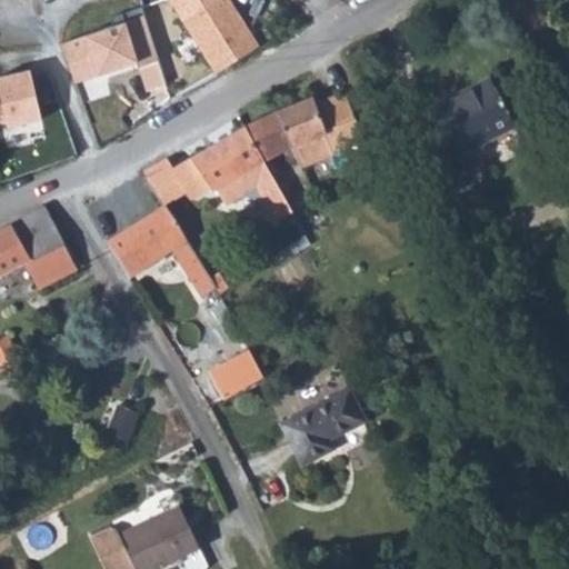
[(230,0),(170,0),(215,75),(259,47),(230,0)]
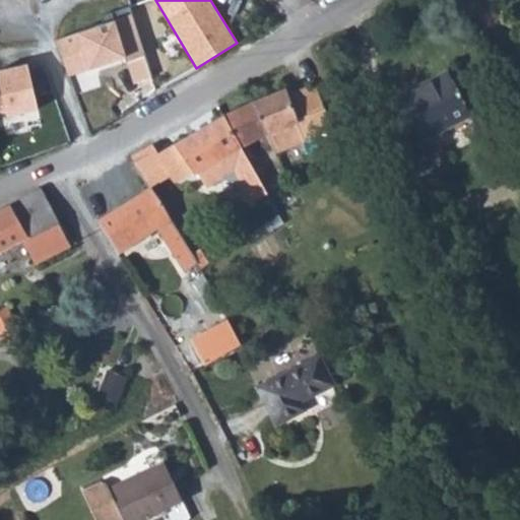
[(310,0),(321,11),(333,0),(310,0)]
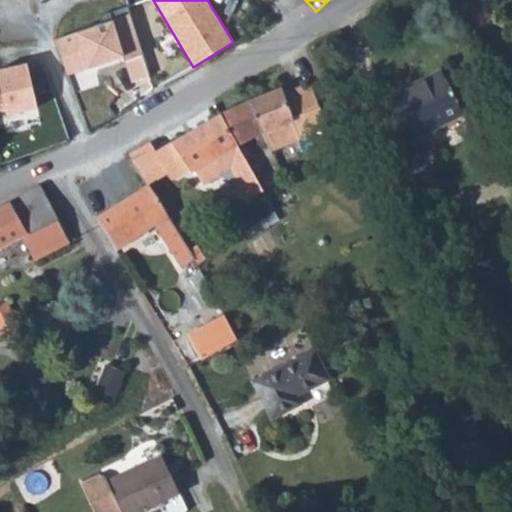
[(114,21),(58,39),(68,76),(124,60),(114,21)]
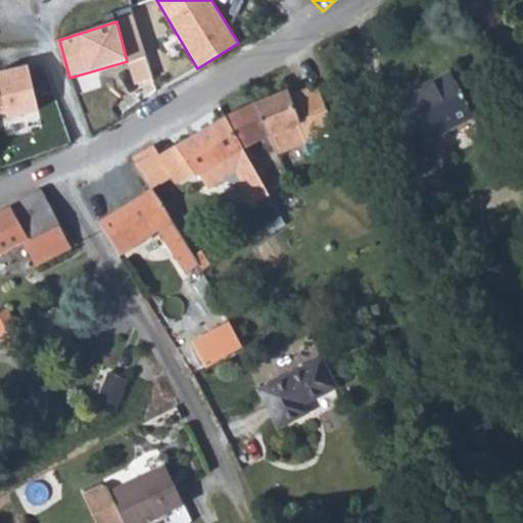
[(145,54),(127,61),(135,85),(152,79),(145,54)]
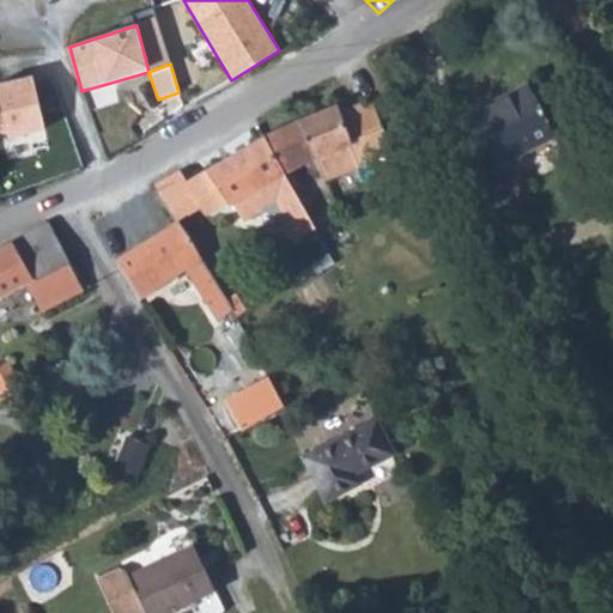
[(7,141),(46,128),(34,74),(0,83),(0,135),(5,134),(7,141)]
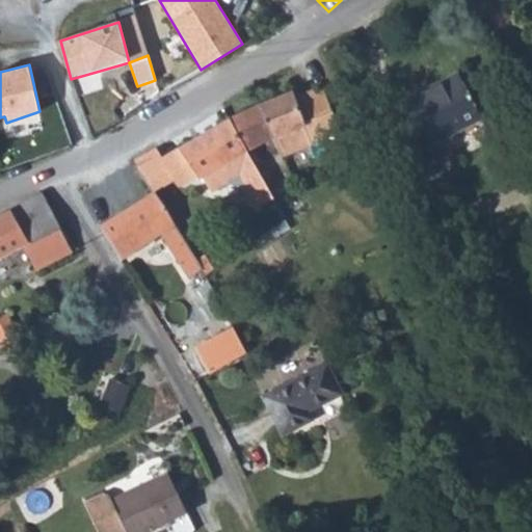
[(457,80),(406,107),(428,154),(481,125),(500,156),(522,143),(497,98),(475,110),(457,80)]
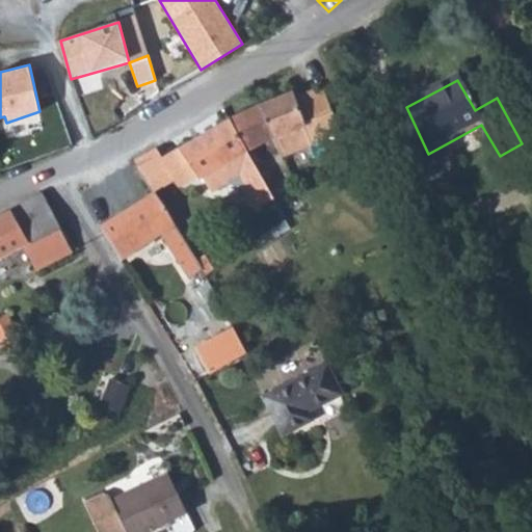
[(324,97),(303,106),(300,101),(272,110),(288,151),(292,166),(327,151),(320,130),(336,124),(343,143),(348,141),(334,99),(326,102),(324,97)]
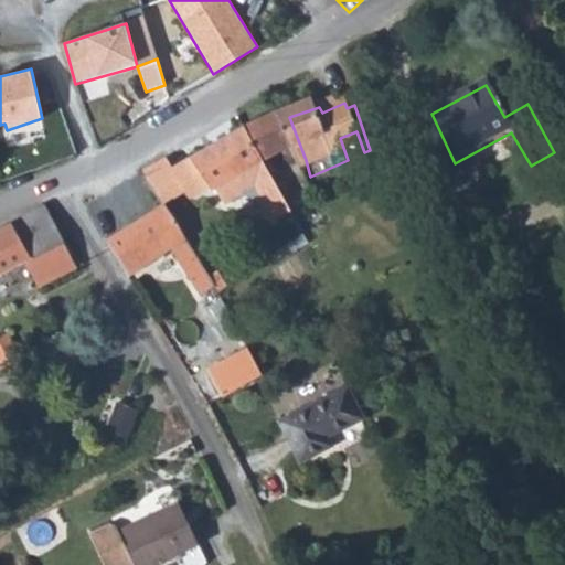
[(289,117),(254,136),(278,183),(305,235),(310,247),(330,232),(313,187),(297,192),(288,167),(306,160),(289,117)]
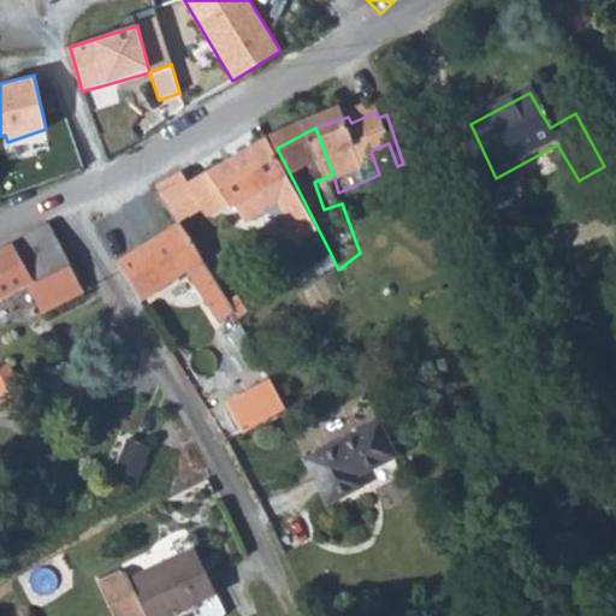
[(389,143),(371,150),(379,175),(397,166),(389,143)]
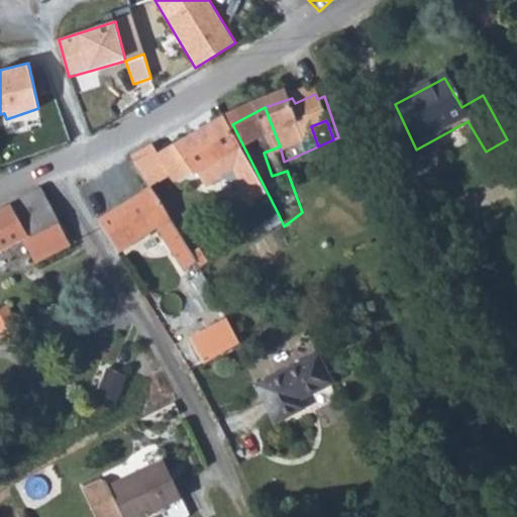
[(232,124),(182,149),(209,193),(211,191),(254,168),(232,124)]
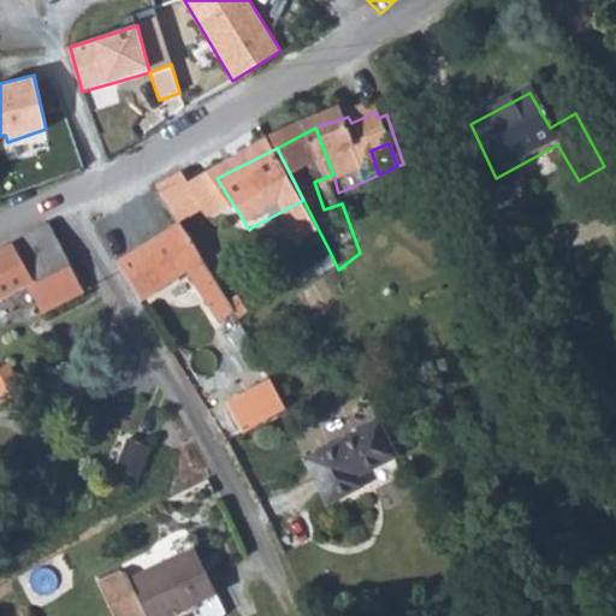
[(220,288),(169,199),(150,211),(170,237),(124,266),(147,306),(189,279),(202,301),(220,288)]
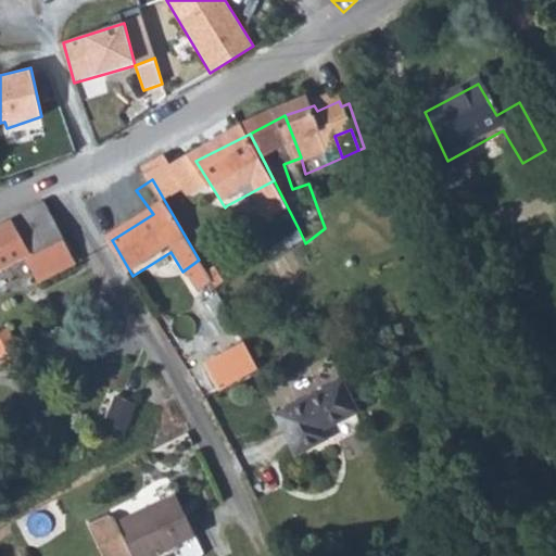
[(274,180),(227,205),(236,220),(253,211),(273,217),(285,239),(300,231),(274,180)]
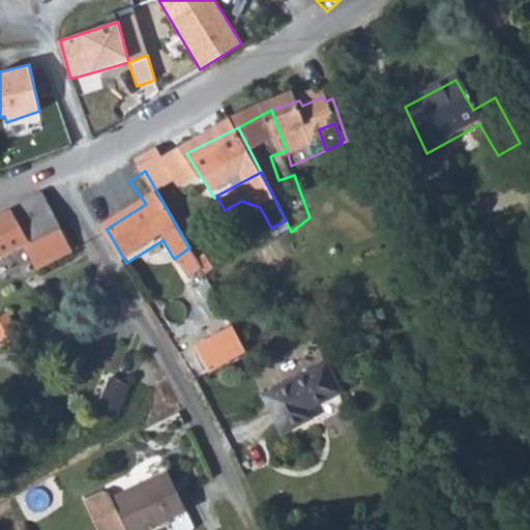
[(42,203),(0,226),(0,273),(17,265),(12,258),(33,246),(60,229),(42,203)]
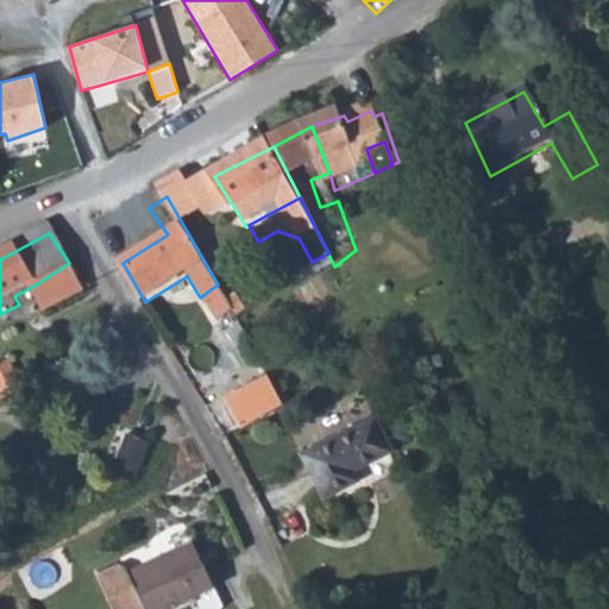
[(69,263),(38,283),(54,311),(87,292),(69,263)]
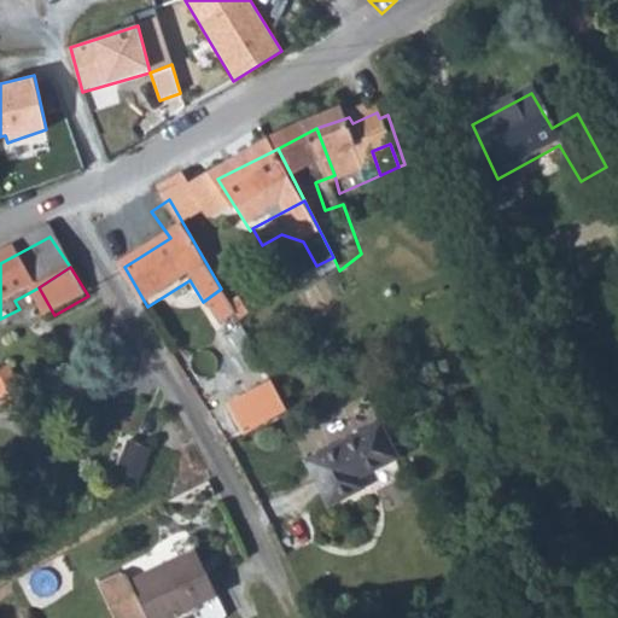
[(227,301),(214,312),(237,344),(249,337),(239,320),(227,301)]
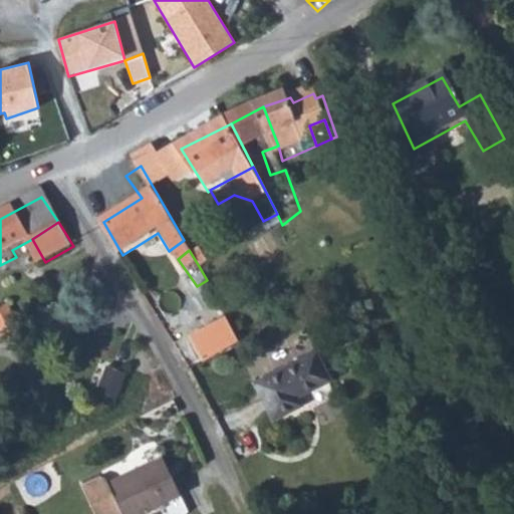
[(199,266),(207,280),(215,275),(207,262),(199,266)]
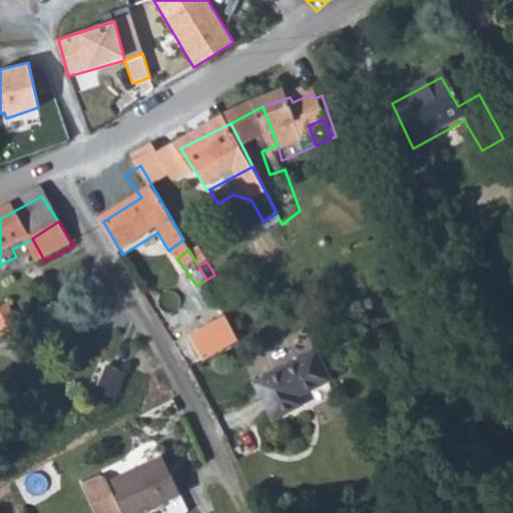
[(0,328),(6,344),(27,336),(13,299),(0,303),(0,328)]
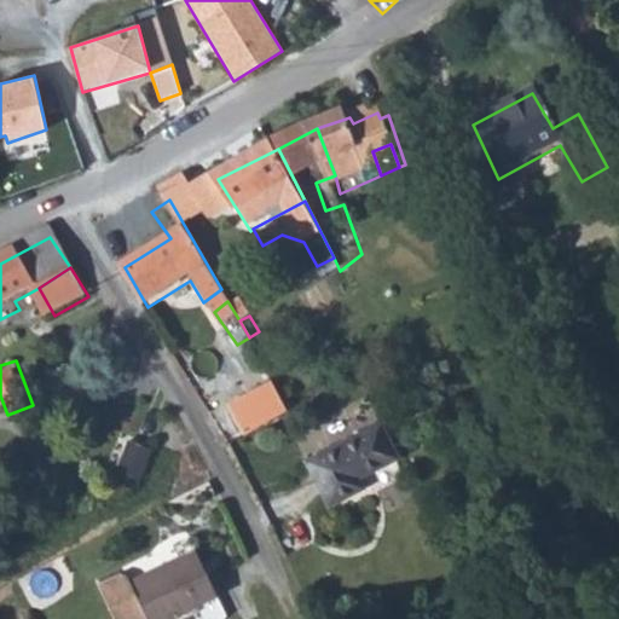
[(386,433),(324,461),(345,509),(365,498),(362,487),(401,468),(386,433)]
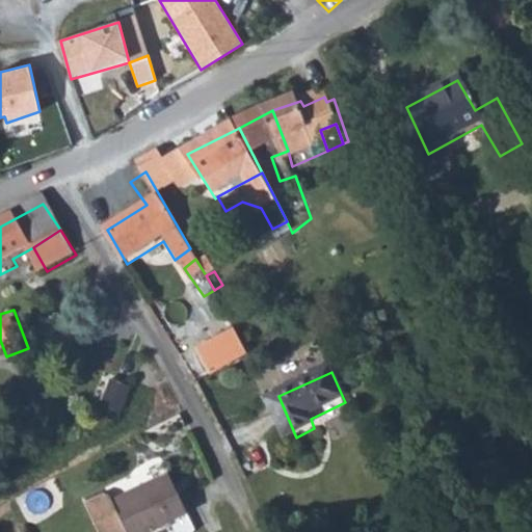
[(296,437),(278,396),(265,403),(283,443),(296,437)]
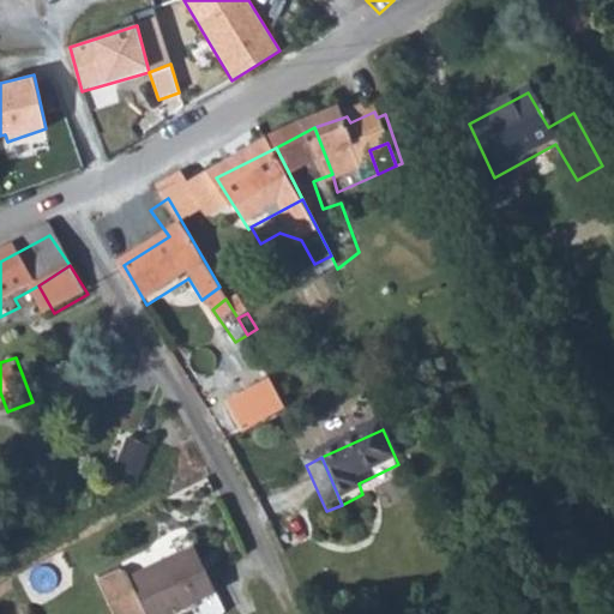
[(122,577),(101,587),(113,613),(186,613),(191,613),(217,600),(194,553),(132,583),(130,579),(122,577)]
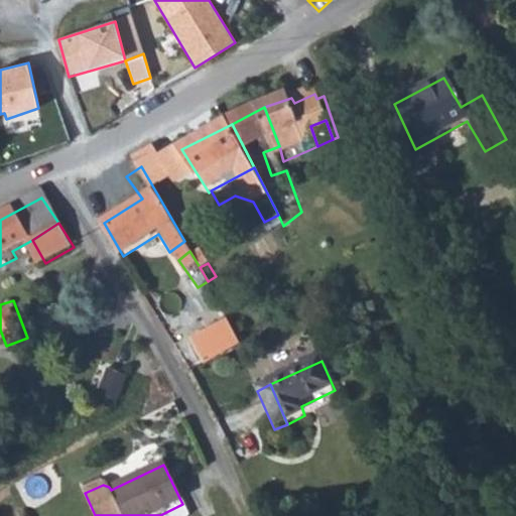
[(187,515),(182,504),(160,515),(187,515)]
